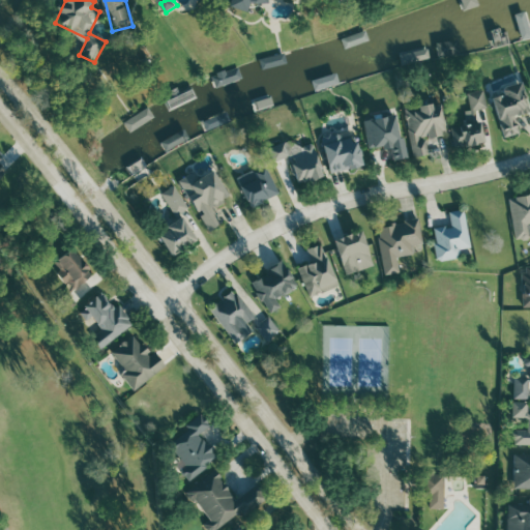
[(442,58),(458,54),(455,40),(439,43),(442,58)]
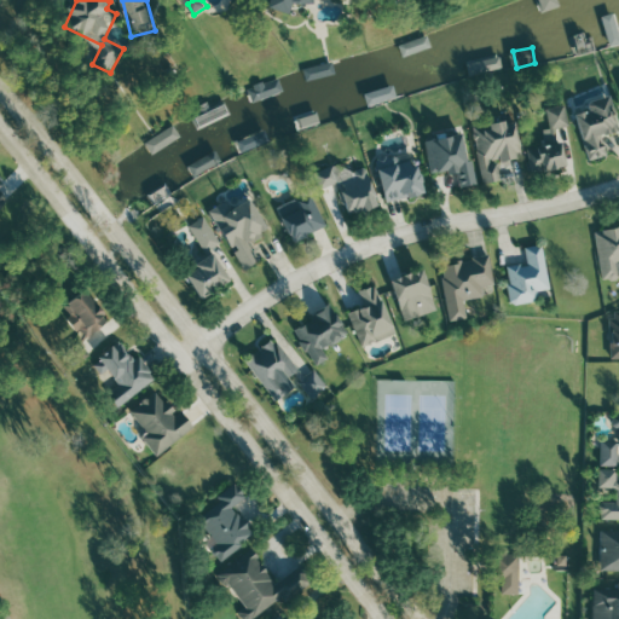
[(336,75),(335,64),(307,67),(308,79),(336,75)]
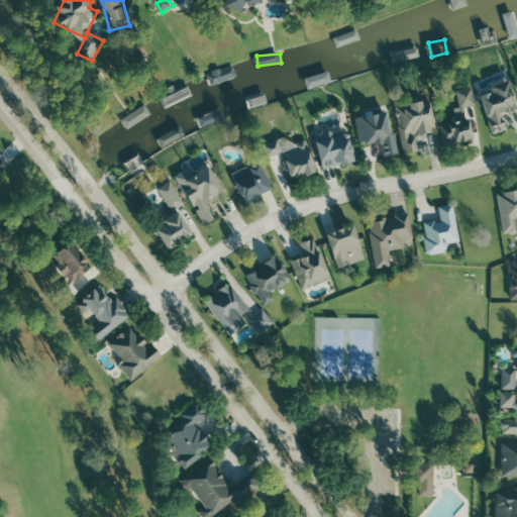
[(237,76),(234,65),(209,73),(213,85),(237,76)]
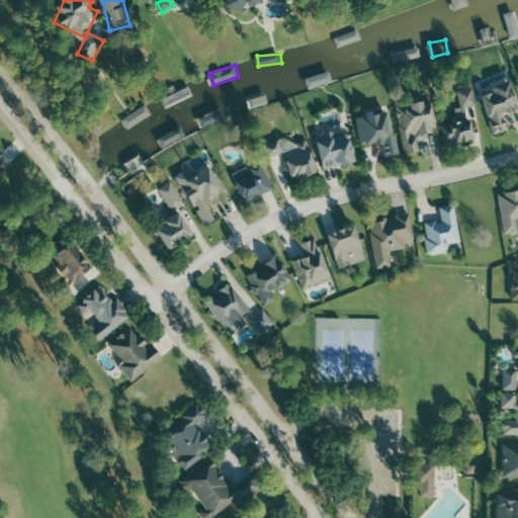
[(485,95),(494,135),(510,131),(506,114),(517,110),(517,103),(512,81),(493,86),(495,93),(485,95)]
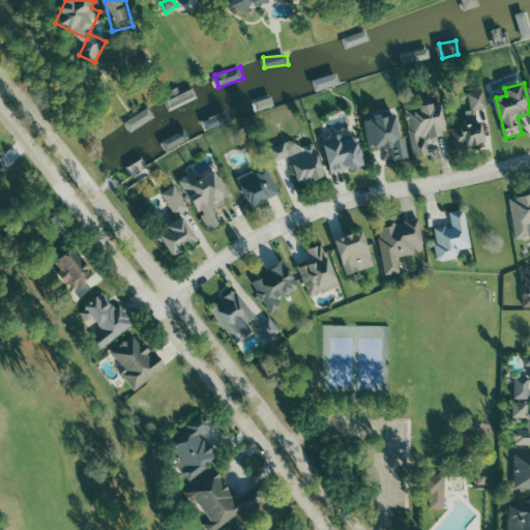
[(470,93),(473,110),(466,111),(469,124),(454,127),(459,148),(488,143),(481,110),(490,108),(486,90),(470,93)]
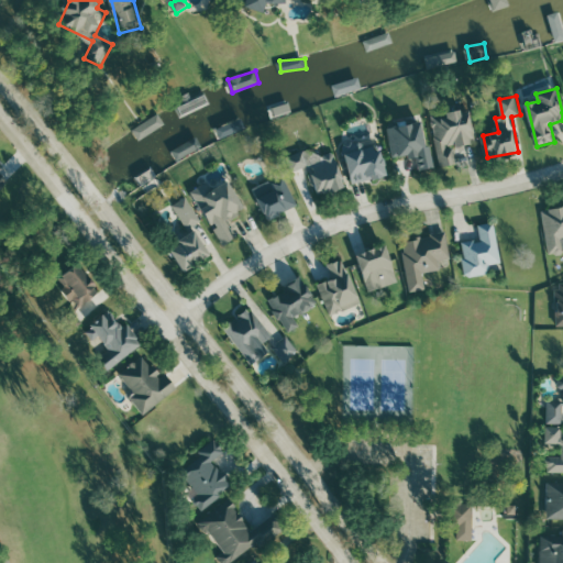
[(454,147),(478,143),(471,109),(432,118),(442,167),(459,164),(454,147)]
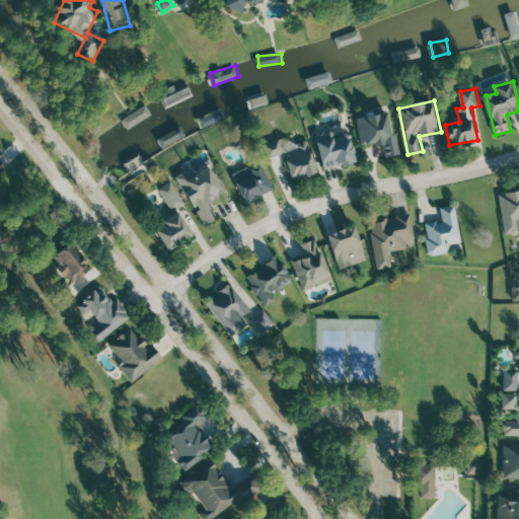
[(130,130),(154,114),(147,104),(124,120),(130,130)]
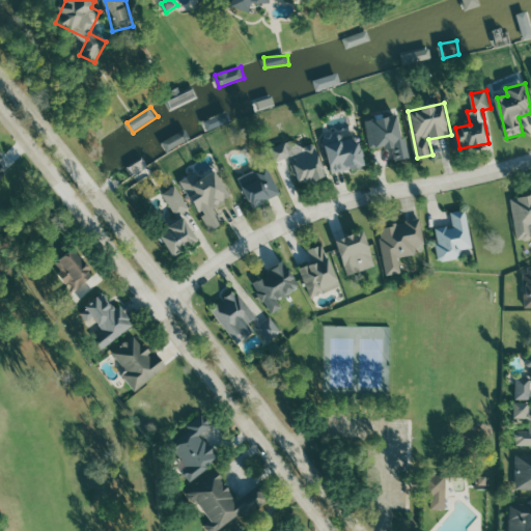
[(224,126),(222,115),(205,120),(207,131),(224,126)]
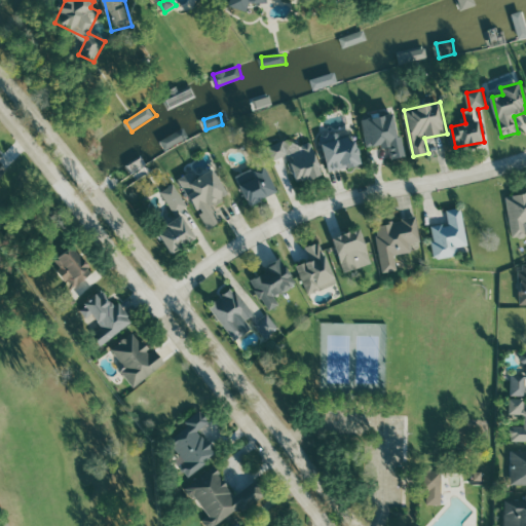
[(364,119),(368,148),(390,145),(392,158),(407,157),(404,137),(399,137),(396,115),(364,119)]
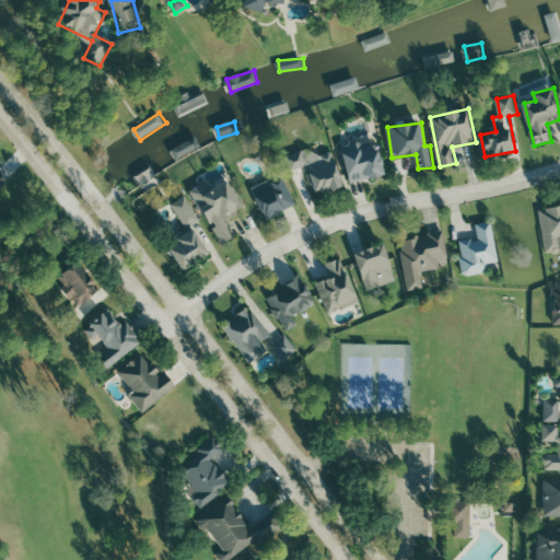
[(350,183),(385,175),(375,133),(341,142),(350,183)]
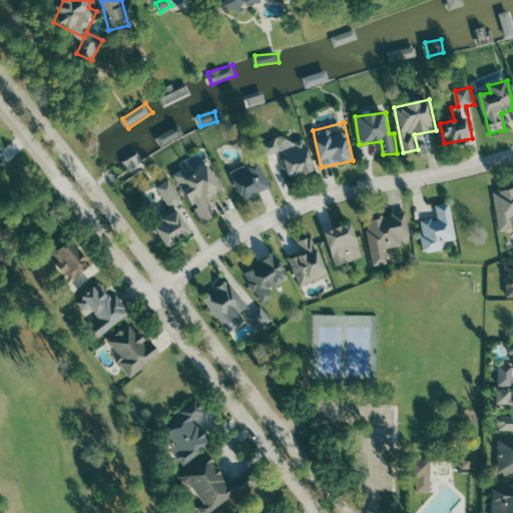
[(179,139),(175,129),(157,136),(161,146),(179,139)]
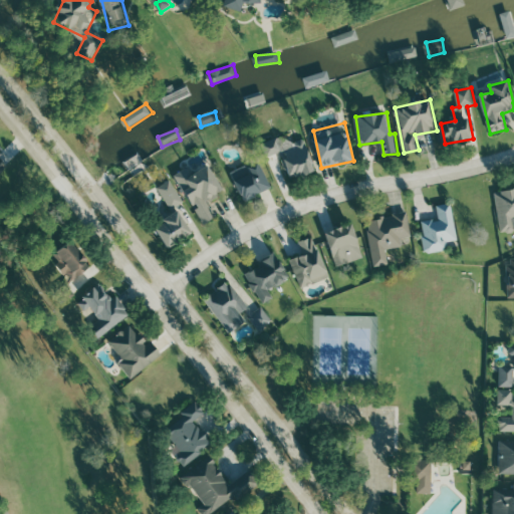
[(262,144),(267,158),(283,152),(292,179),(316,170),(305,139),(289,144),(286,135),(262,144)]
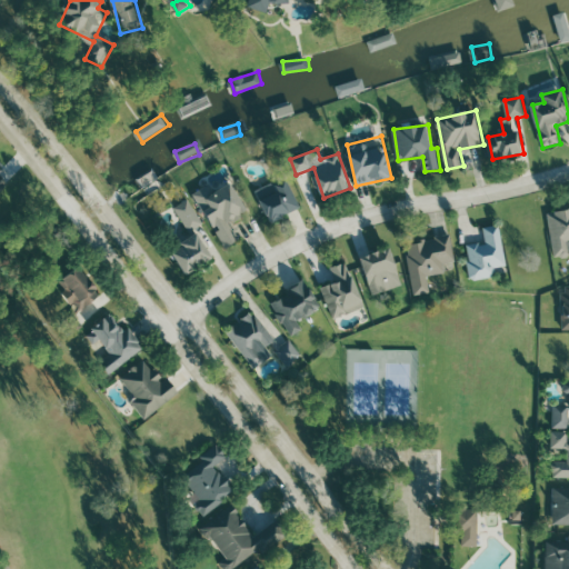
[(301,208),(288,177),(256,190),(270,222),(301,208)]
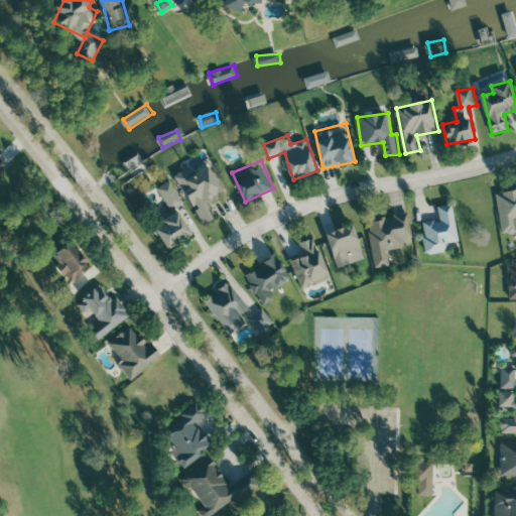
[(175,175),(195,208),(196,207),(206,225),(217,218),(208,202),(225,191),(211,166),(192,176),(188,168),(175,175)]
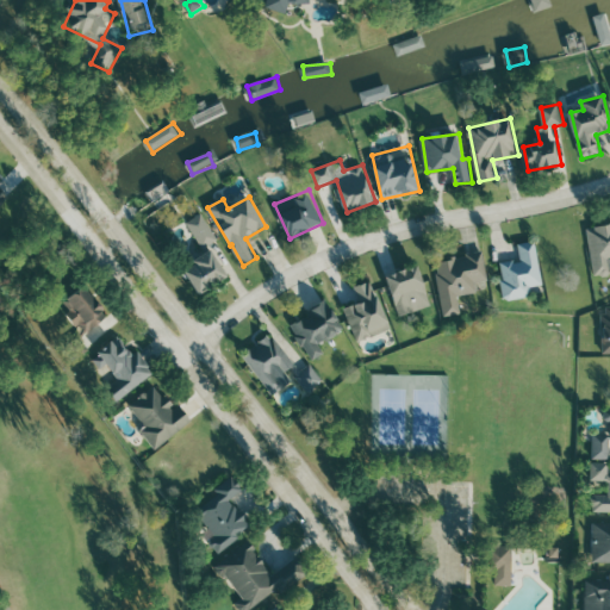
[(218,240),(203,213),(188,222),(203,248),(218,240)]
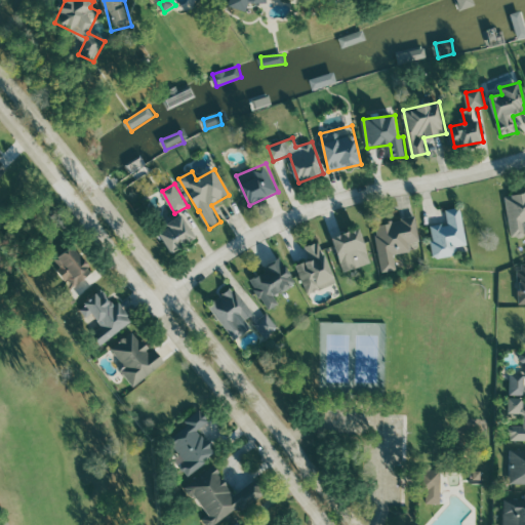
[(524,194),(506,197),(512,238),(524,236),(524,194)]
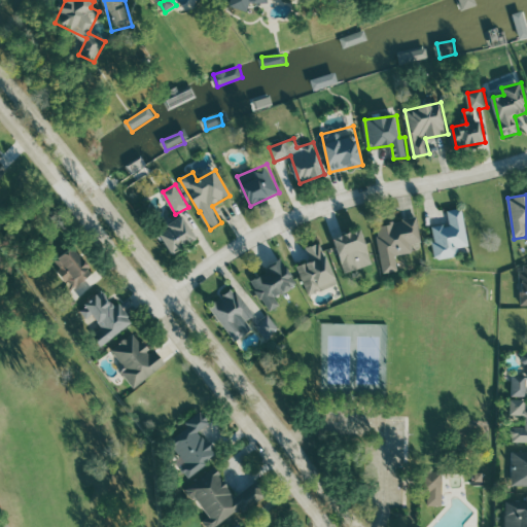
[(432,227),(437,260),(458,256),(457,248),(470,247),(464,208),(449,210),(451,224),(432,227)]
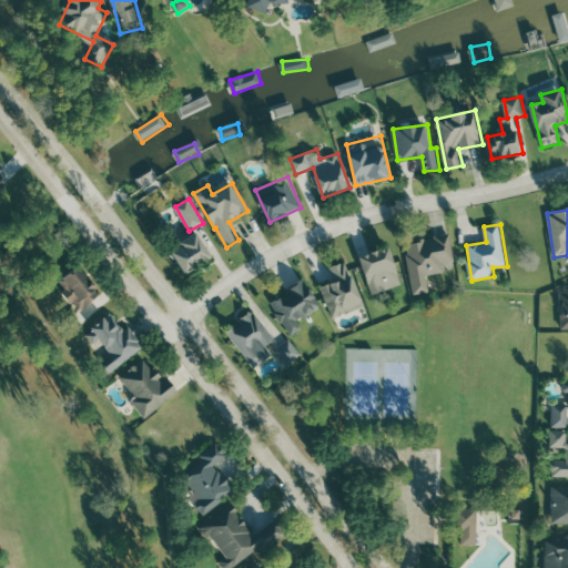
[(213,257),(198,234),(171,252),(186,275),(213,257)]
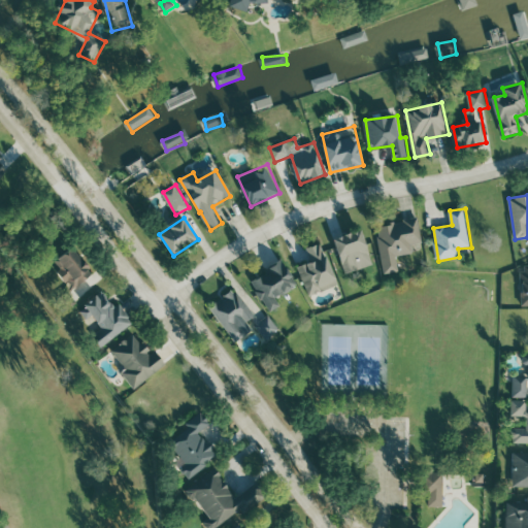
[(386,274),(400,272),(398,256),(414,254),(411,244),(424,242),(420,219),(377,226),(386,274)]
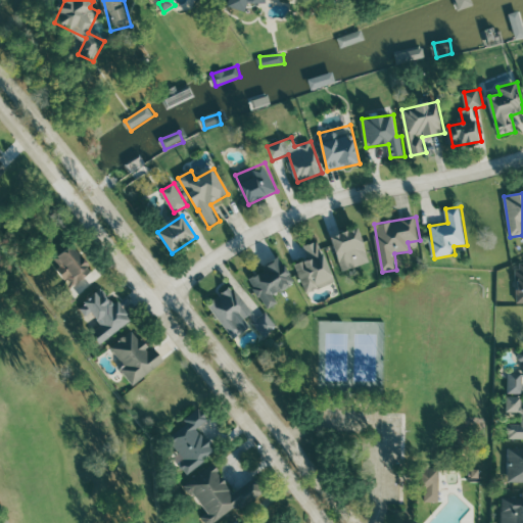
[(332,237),(344,272),(372,262),(359,227),(332,237)]
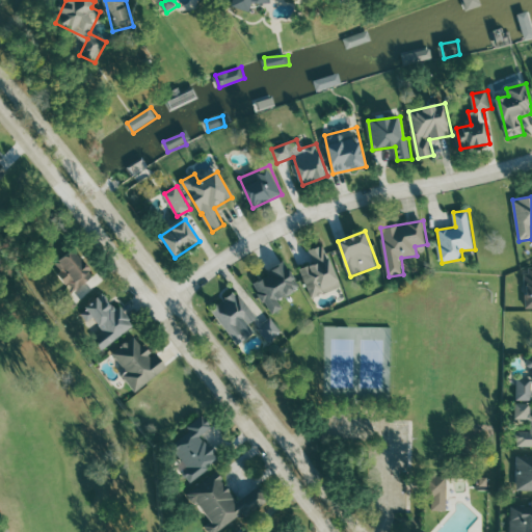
[(311,298),(341,289),(326,245),(310,250),(313,261),(300,265),(311,298)]
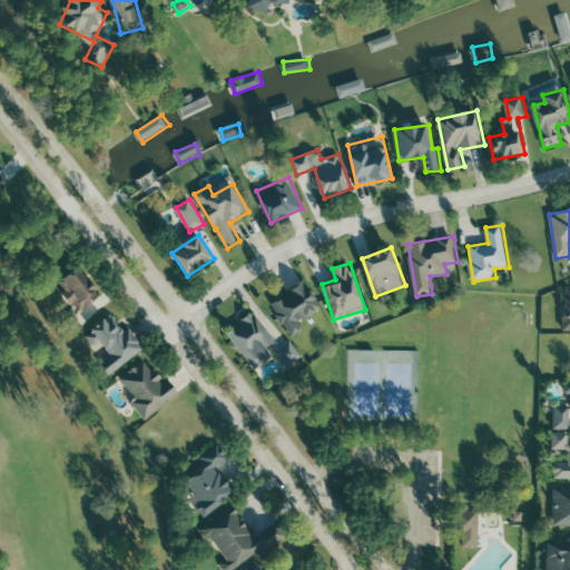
[(59,282),(79,312),(102,297),(82,267),(59,282)]
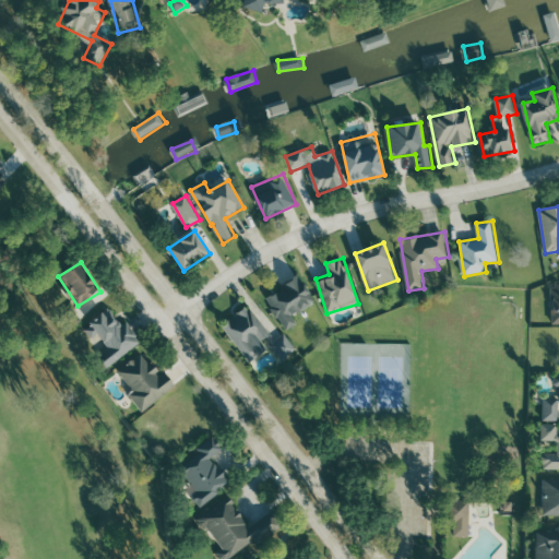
[(298,324),(294,314),(316,304),(302,277),(268,295),(285,331),(298,324)]
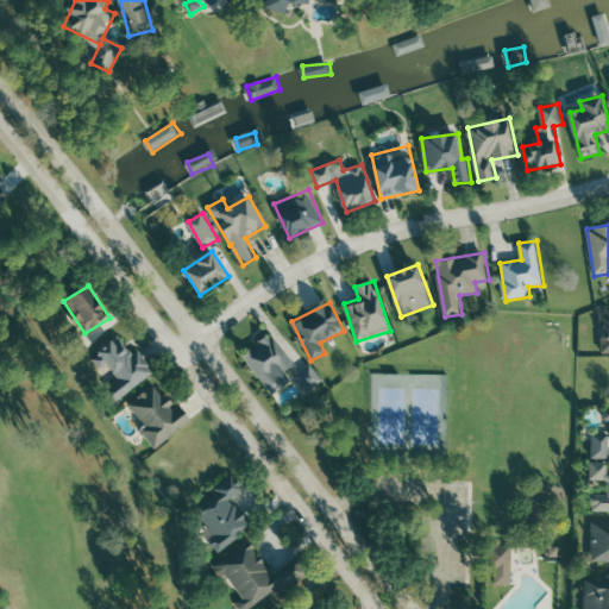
[(275,333),(245,353),(272,394),(290,382),(284,374),(293,368),(308,393),(324,382),(312,364),(300,371),(275,333)]
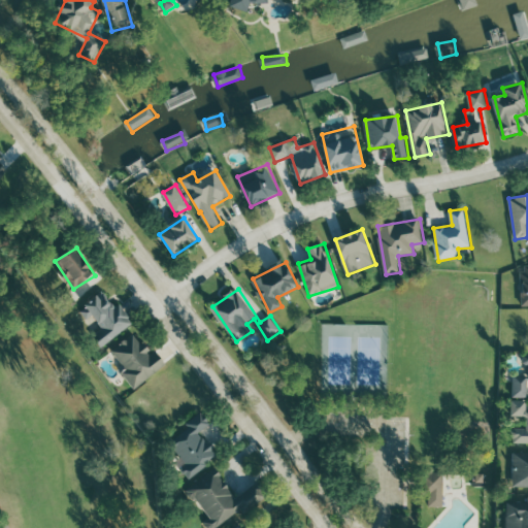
[(135,324),(121,304),(117,307),(105,292),(80,309),(87,319),(93,315),(103,329),(94,336),(102,348),(135,324)]
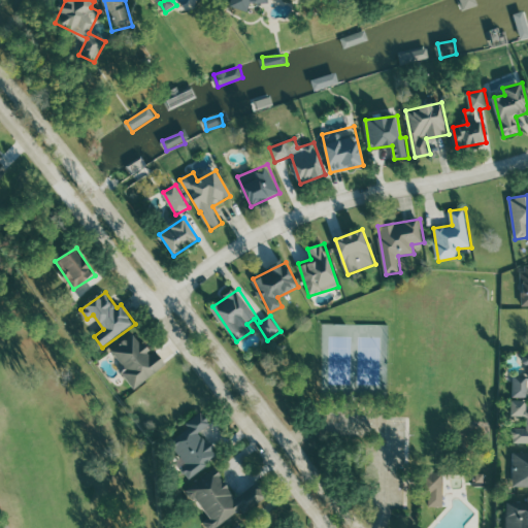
[(134,389),(168,365),(158,351),(152,355),(136,332),(112,350),(126,369),(123,371),(134,389)]
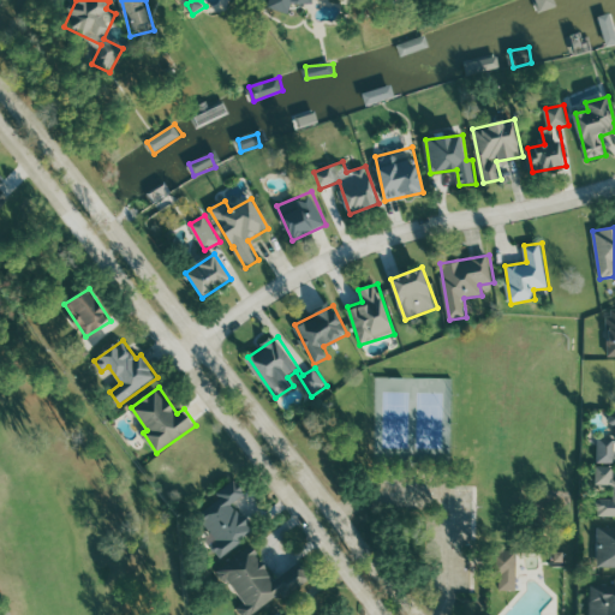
[(599,463),(614,461),(614,413),(614,436),(599,436),(599,463)]
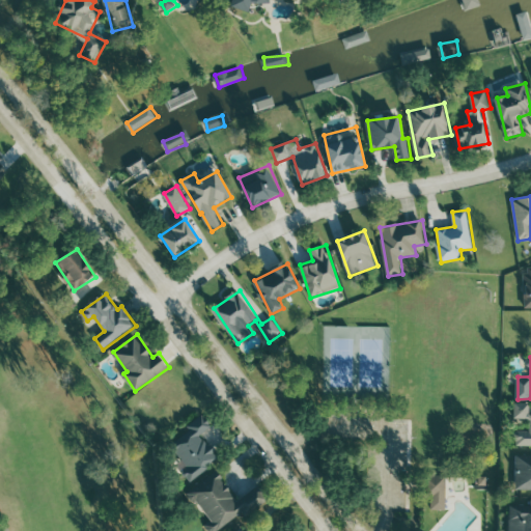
[(530,445),(530,414),(530,402),(516,402),(515,422),(530,423),(530,430),(516,430),(516,445),(530,445)]
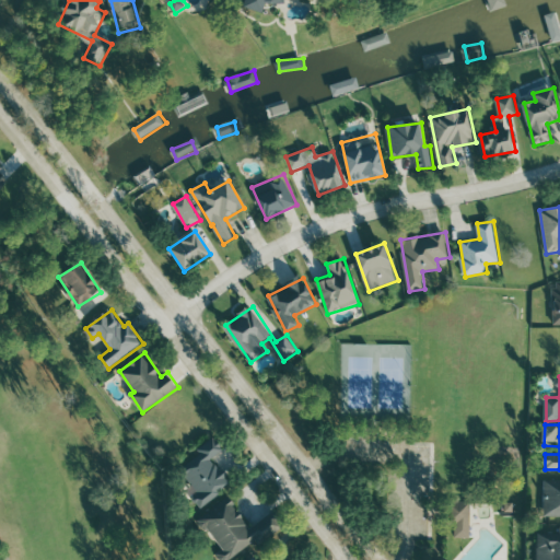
[(178,463),(200,493),(194,498),(201,508),(233,485),(213,457),(225,448),(216,435),(178,463)]
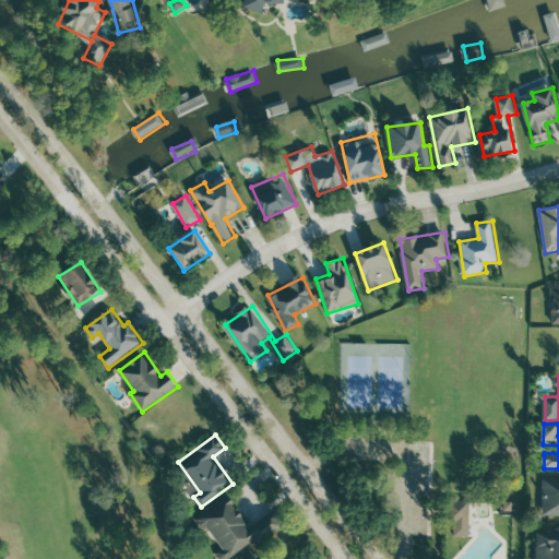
[(544,514),(558,514),(558,478),(545,478),(544,514)]
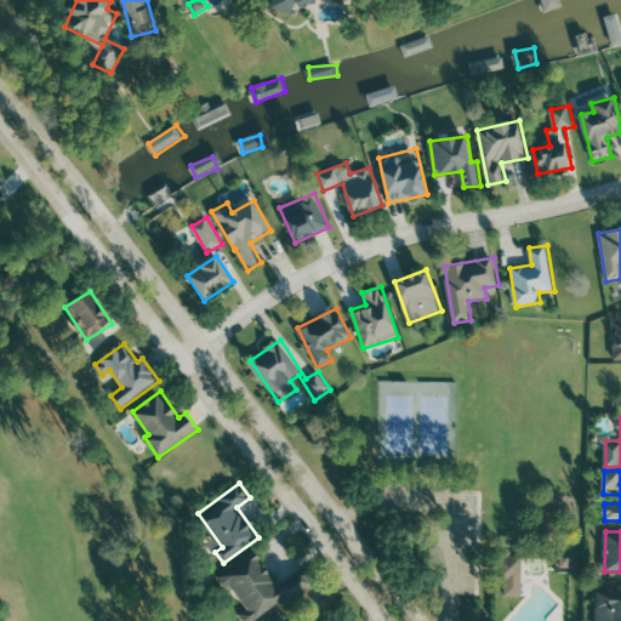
[(277,585),(271,568),(265,570),(258,553),(218,569),(224,588),(237,585),(246,611),(241,613),(244,619),(313,594),(306,574),(277,585)]
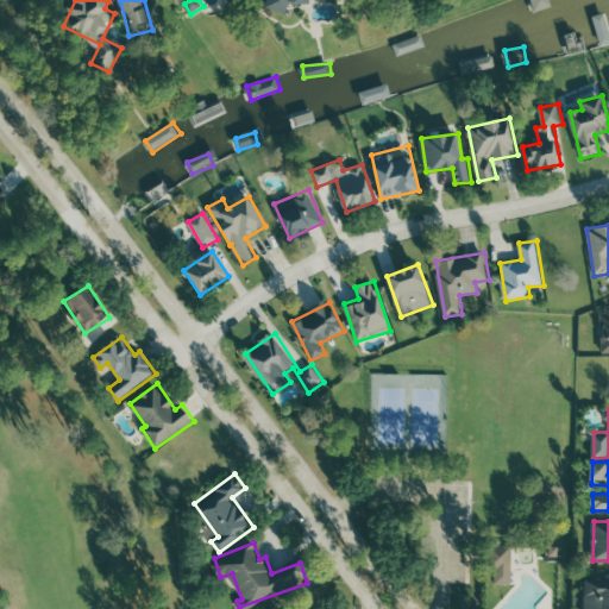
[(495,545),(494,583),(513,584),(514,545),(495,545)]
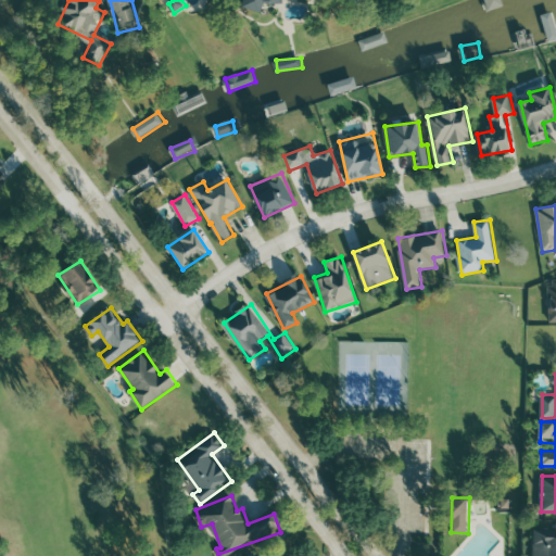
[(534,555),(555,555),(555,528),(534,529),(534,555)]
